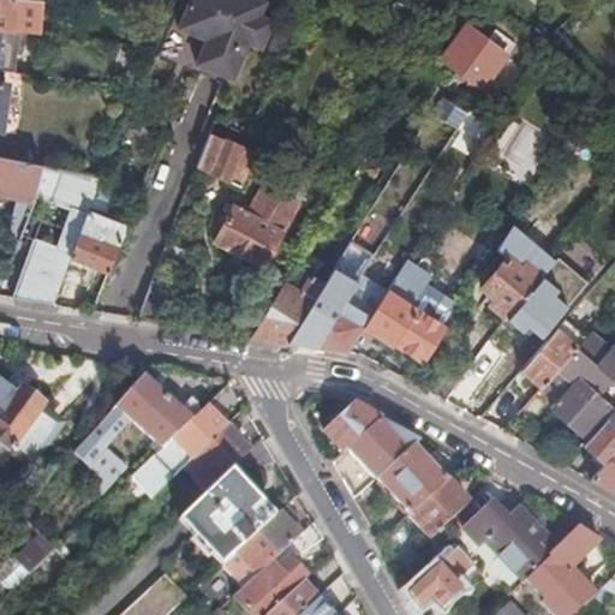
[(43,3),(15,0),(0,0),(0,30),(19,34),(41,36),(43,3)]
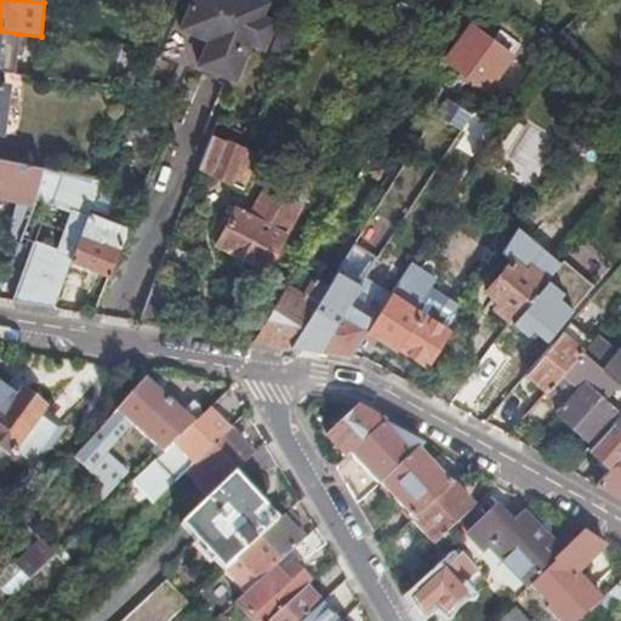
[(268,3),(261,0),(192,0),(180,30),(209,43),(198,68),(235,83),(246,56),(239,53),(244,41),(265,50),(275,22),(262,17),(268,3)]
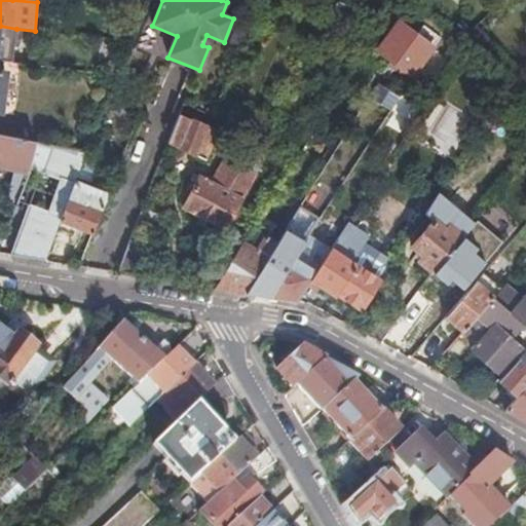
[(400,23),(379,50),(412,75),(434,48),(400,23)]
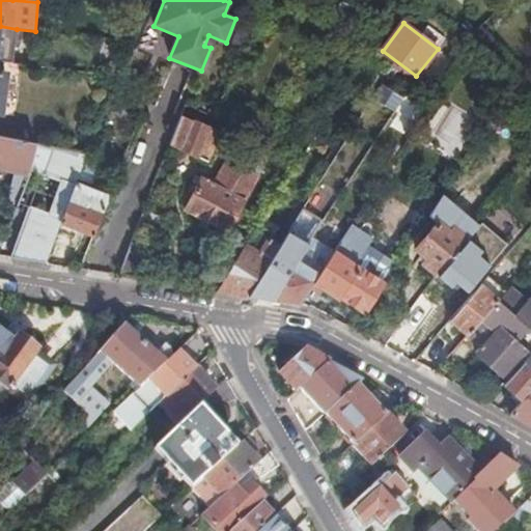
[(0,61),(3,62),(12,63),(17,29),(0,26),(0,61)]
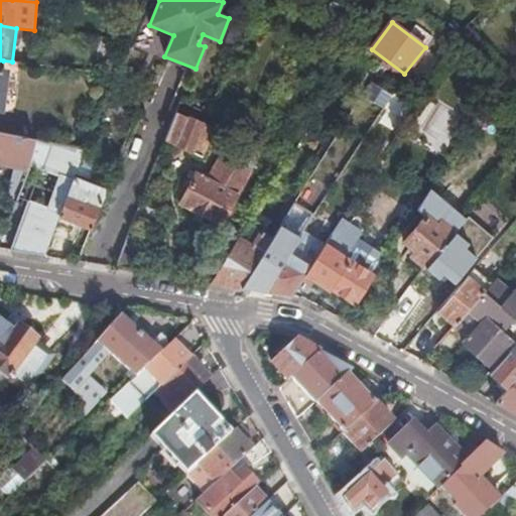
[(109,60),(105,71),(110,73),(114,73),(117,65),(109,60)]
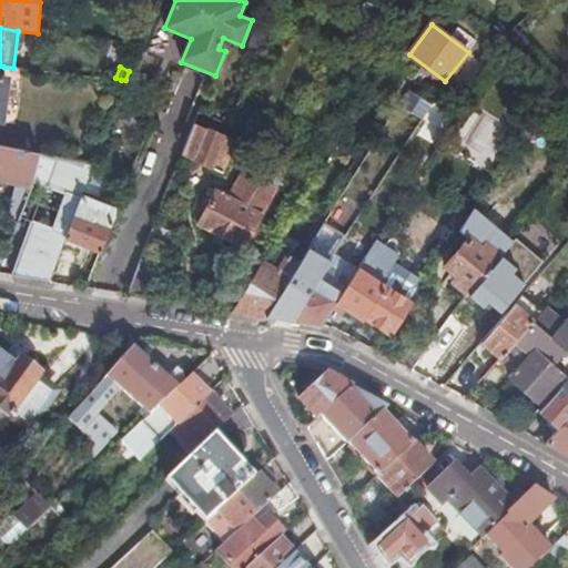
[(236,141),(195,123),(183,155),(223,172),(236,141)]
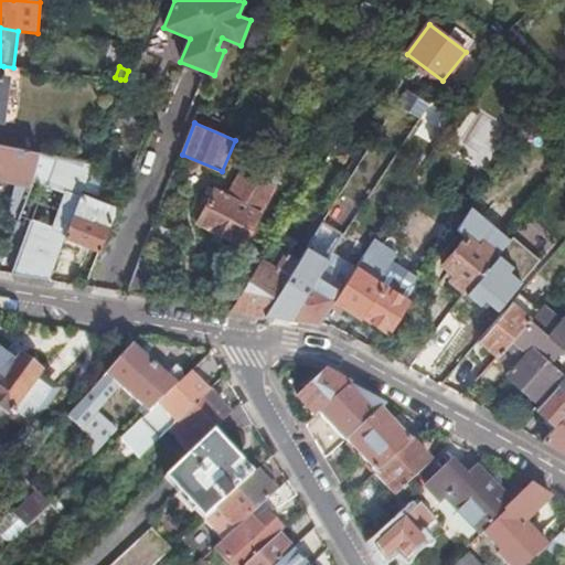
[(0,144),(0,179),(14,182),(9,212),(21,214),(28,196),(31,185),(39,152),(0,144)]
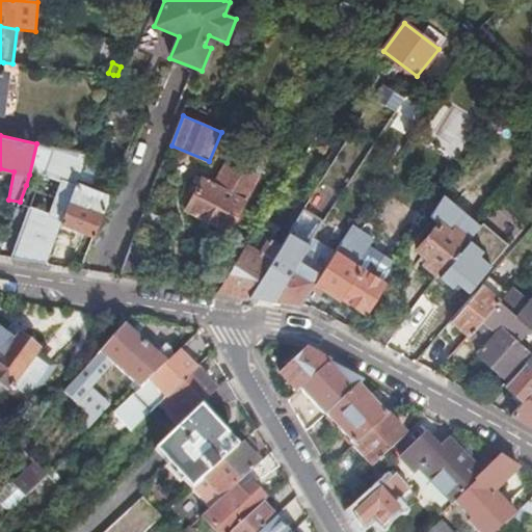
[(29,175),(26,185),(20,202),(17,208),(27,210),(9,259),(46,265),(58,232),(76,183),(87,154),(36,143),(29,176),(29,175)]
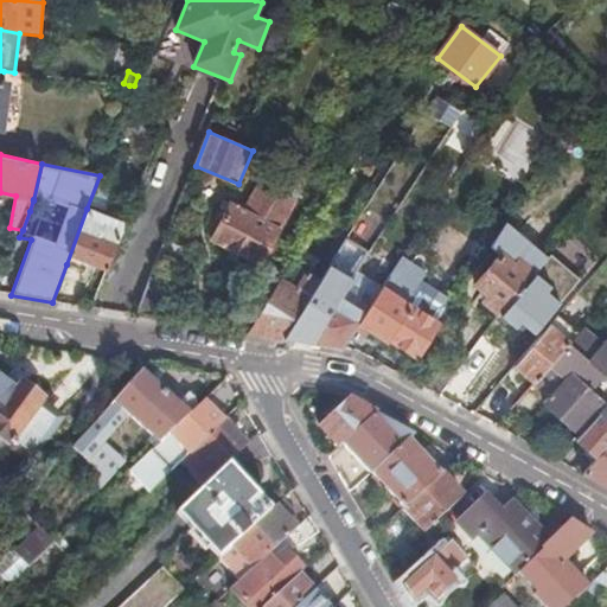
[(218,229),(212,240),(261,266),(281,229),(280,229),(300,192),(288,186),(291,180),(282,176),(279,181),(267,174),(246,210),(232,203),(227,213),(222,210),(212,225),(218,229)]
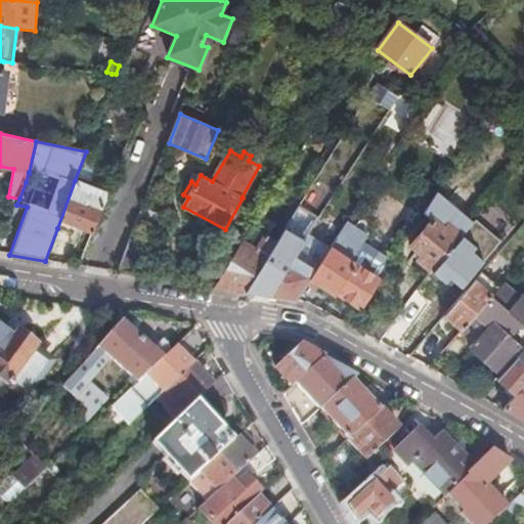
[(108,194),(75,180),(57,228),(72,233),(74,230),(75,226),(84,229),(93,232),(108,194)]
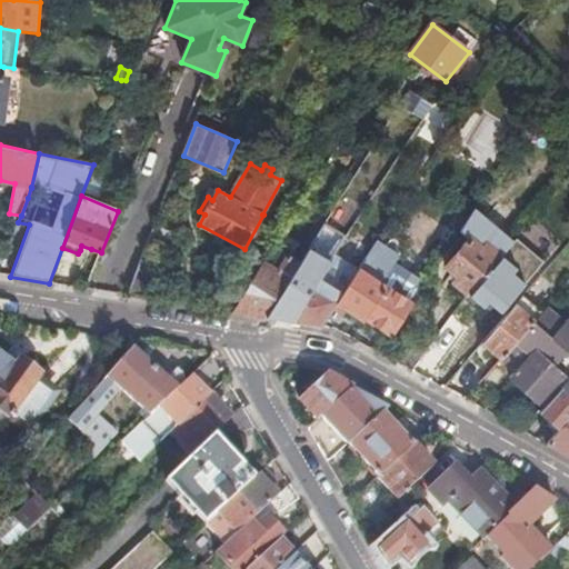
[(459,278),(455,283),(469,296),(502,257),(487,243),(483,248),(471,238),(447,267),(459,278)]
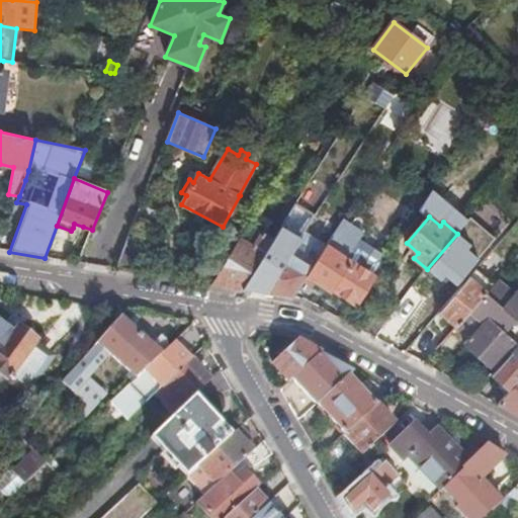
[(355,225),(345,218),(333,236),(343,243),(355,225)]
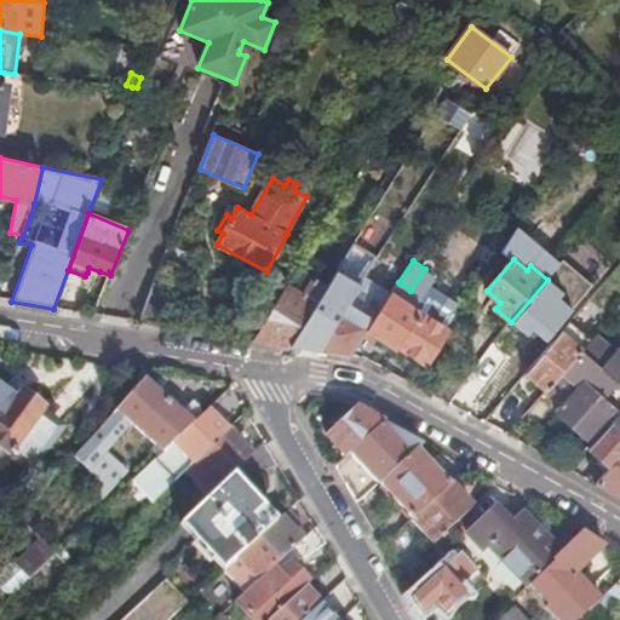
[(300,270),(292,285),(256,342),(291,346),(327,288),(300,270)]
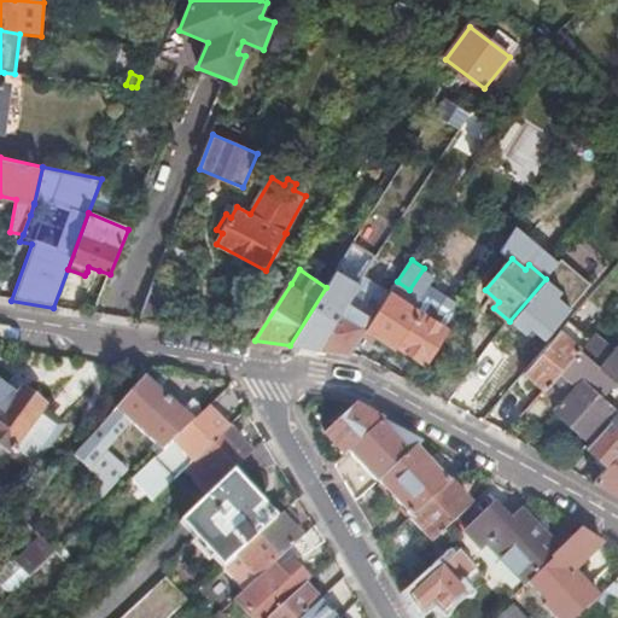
[(336,272),(326,287),(290,345),(320,350),(360,287),(336,272)]
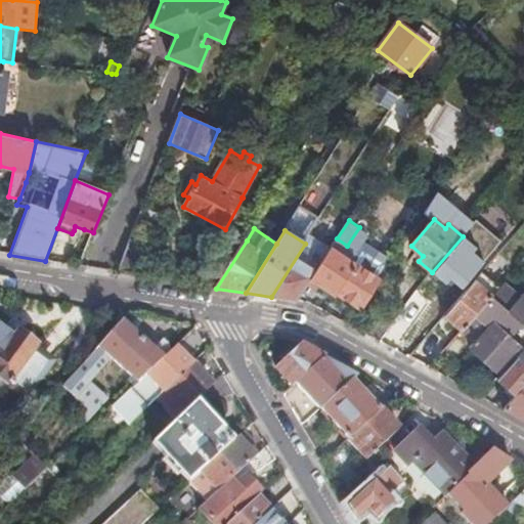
[(473,246),(463,236),(432,272),(445,284),(449,278),(462,289),(497,246),(484,232),(473,246)]
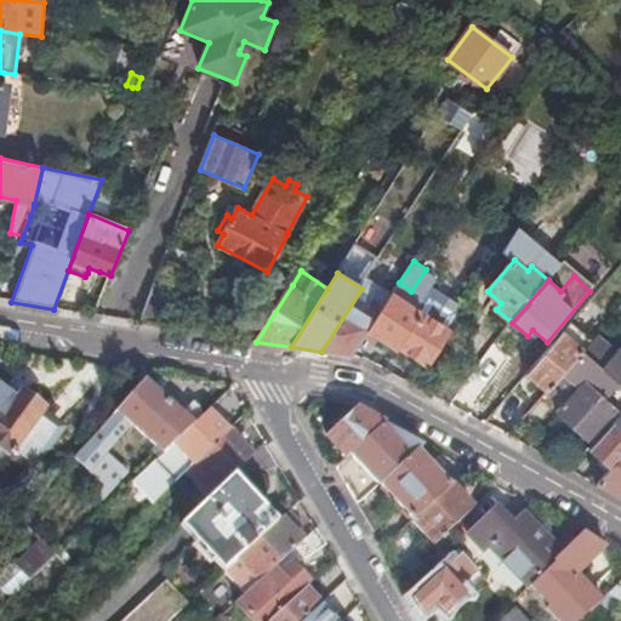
[(365,283),(362,289),(322,352),(351,357),(368,331),(393,294),(394,291),(365,283)]
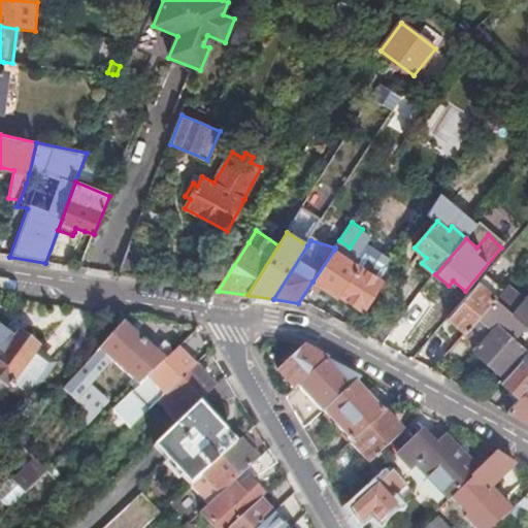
[(150,250),(132,241),(120,274),(138,277),(150,250)]
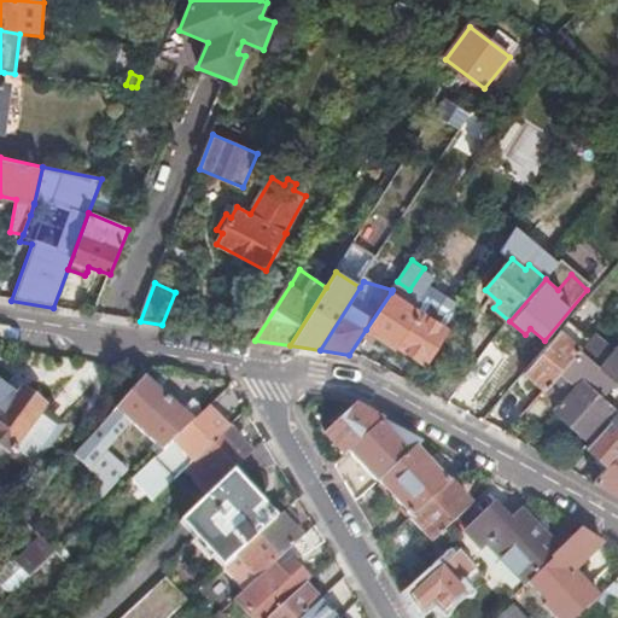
[(397,296),(391,292),(366,330),(396,349),(398,347),(427,365),(450,328),(423,313),(415,308),(407,302),(410,296),(401,290),(397,296)]
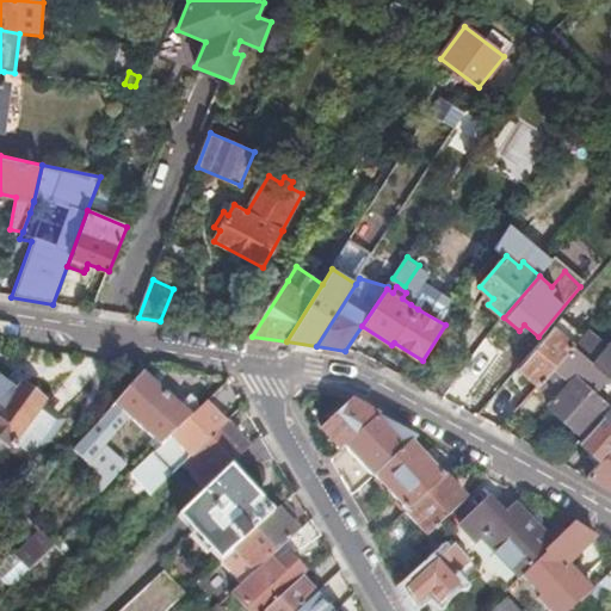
[(582,335),(562,318),(517,370),(536,387),(537,386),(582,335)]
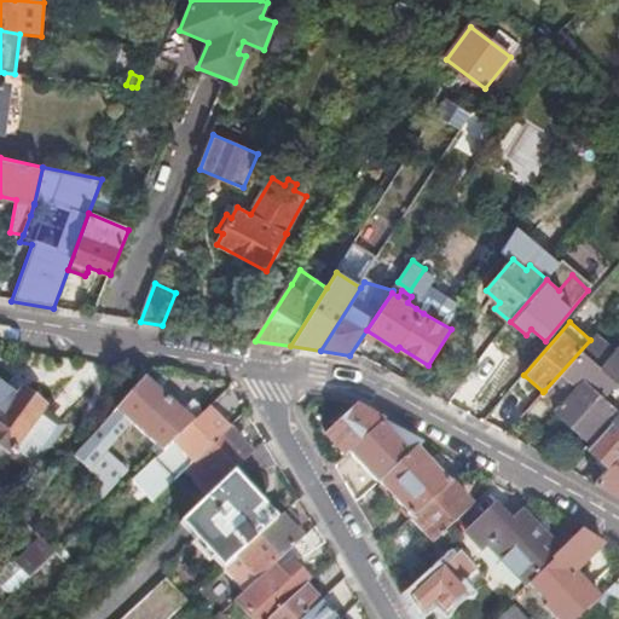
[(586,439),(614,409),(602,398),(609,391),(618,389),(618,347),(618,346),(612,353),(593,335),(590,340),(544,391),(555,401),(563,392),(568,395),(560,405),(555,411),(586,439)]
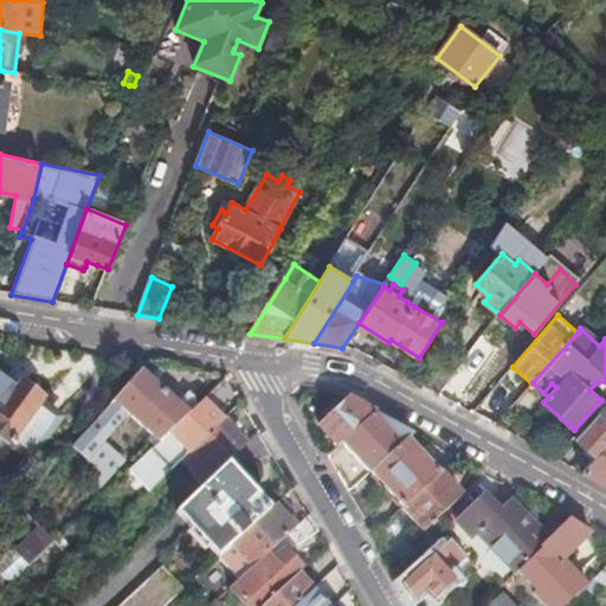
[(117,398),(114,403),(161,444),(179,426),(191,414),(142,372),(117,398)]
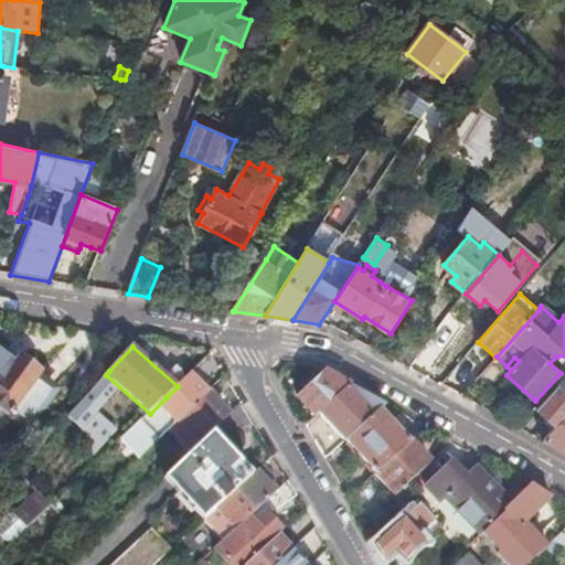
[(0,407),(9,414),(27,428),(54,391),(36,377),(41,373),(20,358),(16,364),(7,358),(4,359),(0,355),(0,407)]
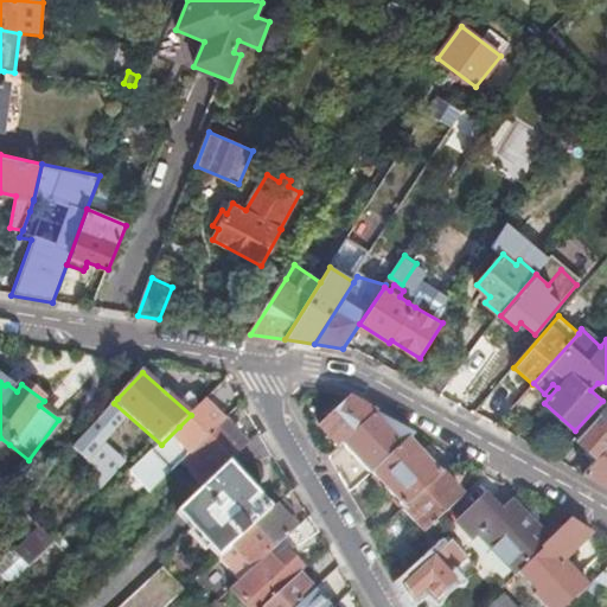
[(512,384),(494,403),(506,414),(524,394),(512,384)]
